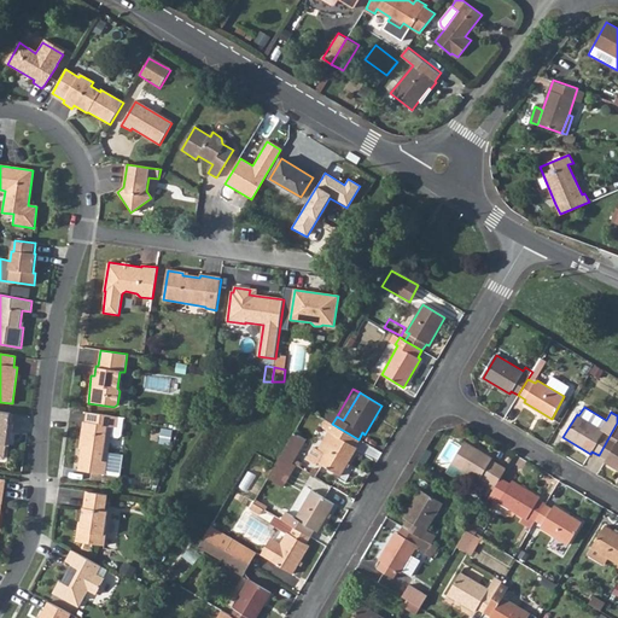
[(326,420),(332,424),(337,417),(338,414),(332,410),(326,420)]
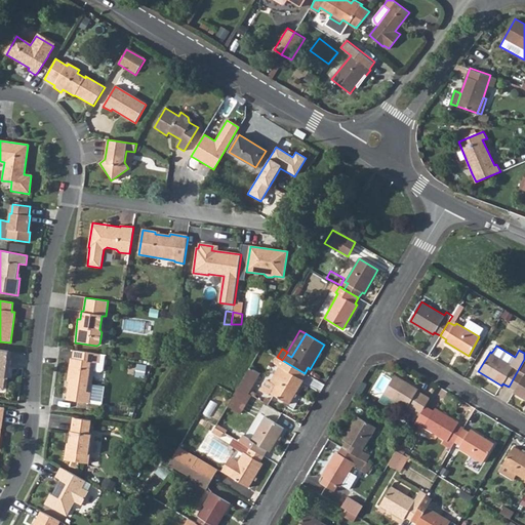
[(0,390),(3,388),(5,374),(8,374),(10,361),(7,361),(9,351),(0,350),(0,390)]
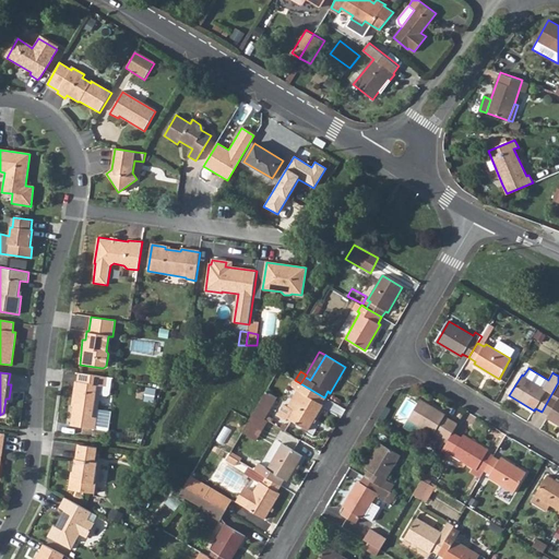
[(78,373),(76,382),(74,382),(72,401),(73,403),(70,426),(94,430),(99,394),(100,387),(105,388),(106,378),(78,373)]
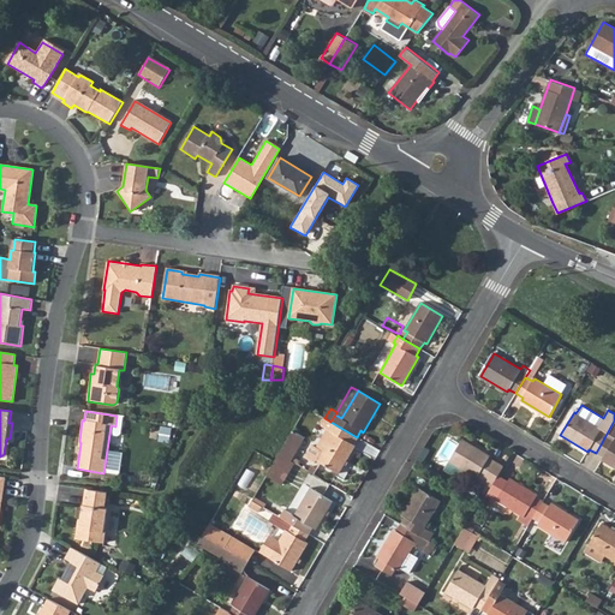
[(121,416),(117,416),(115,427),(111,425),(109,434),(117,435),(119,434),(121,416)]
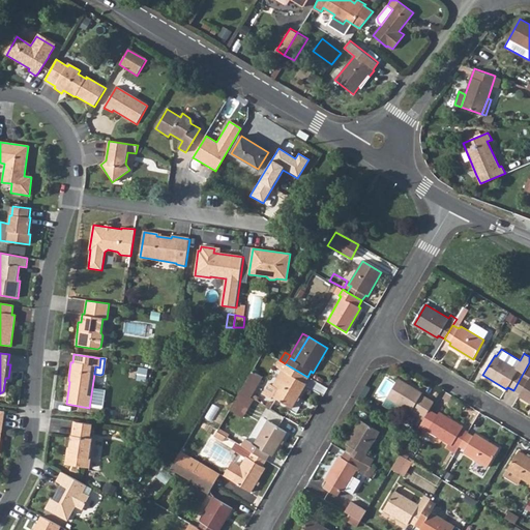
[(285,363),(280,360),(275,366),(282,371),(272,386),(269,384),(265,390),(266,395),(271,399),(272,396),(292,408),(305,385),(303,383),(307,377),(285,363)]
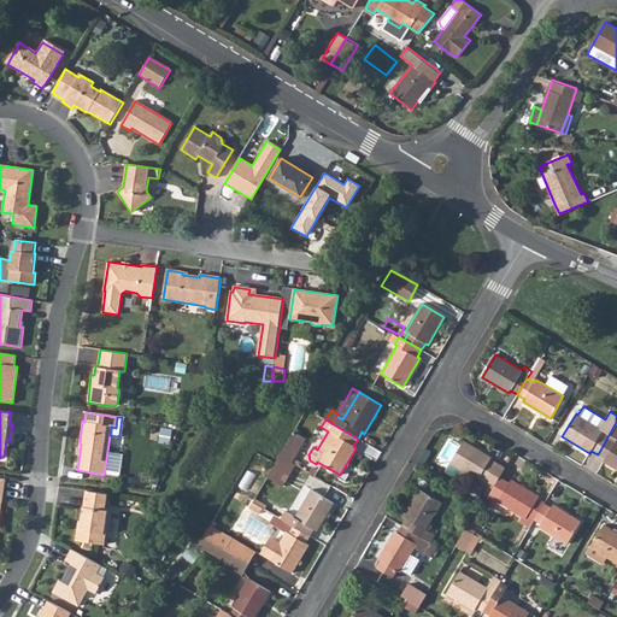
[(616,422),(598,454),(605,459),(604,462),(616,469),(616,422)]
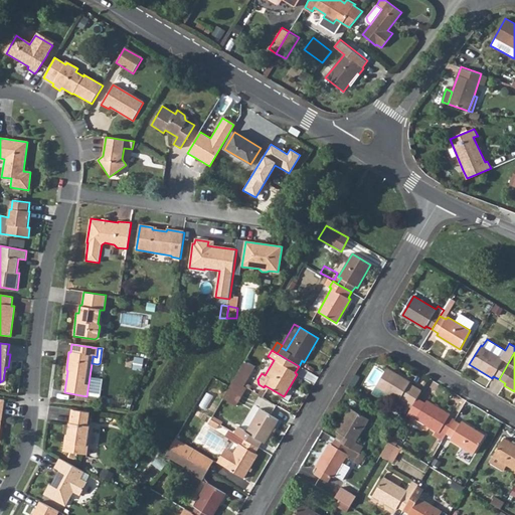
[(233,380),(243,387),(255,367),(244,361),(233,380)]
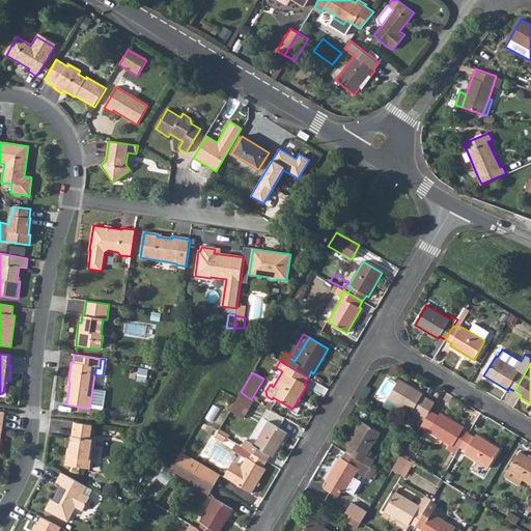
[(412,413),(413,411),(419,414),(427,399),(422,396),(423,394),(399,380),(388,399),(412,413)]
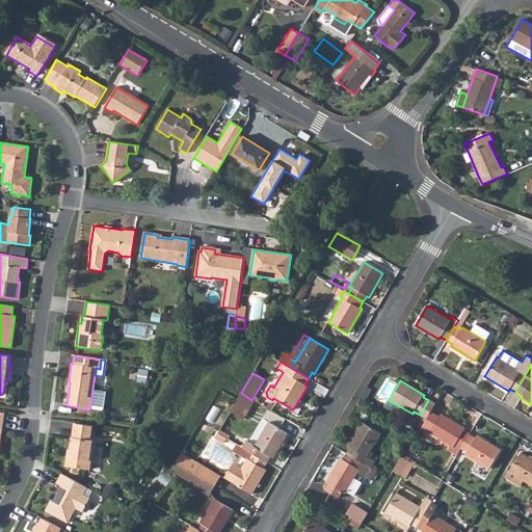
[(231,411),(243,420),(255,401),(251,400),(241,393),(237,400),(231,410),(231,411)]
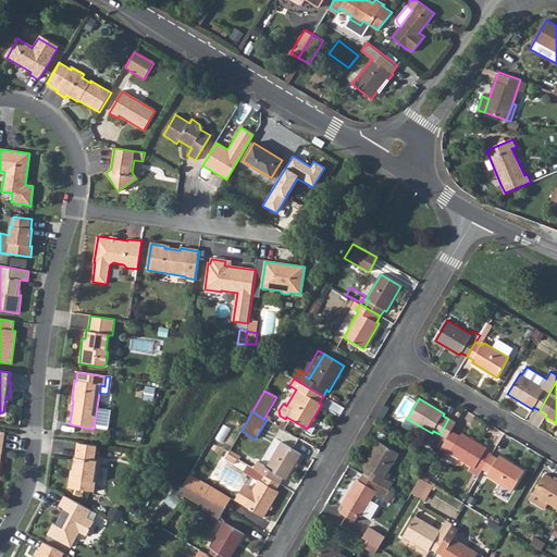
[(479,477),(482,470),(492,455),(485,450),(486,448),(461,433),(449,454),(472,467),(469,471),(479,477)]
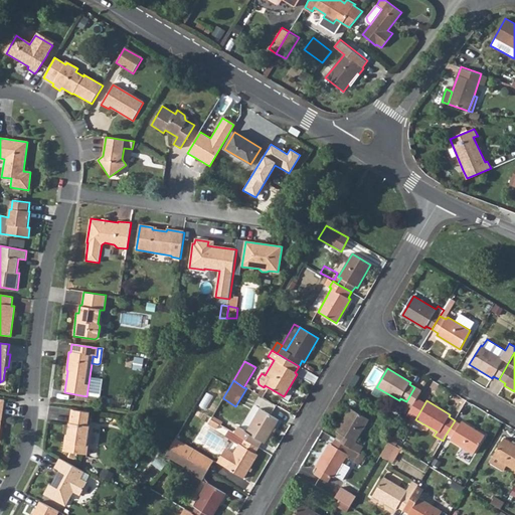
[(234,434),(259,448),(262,442),(265,444),(279,420),(260,409),(246,433),(237,427),(234,434)]
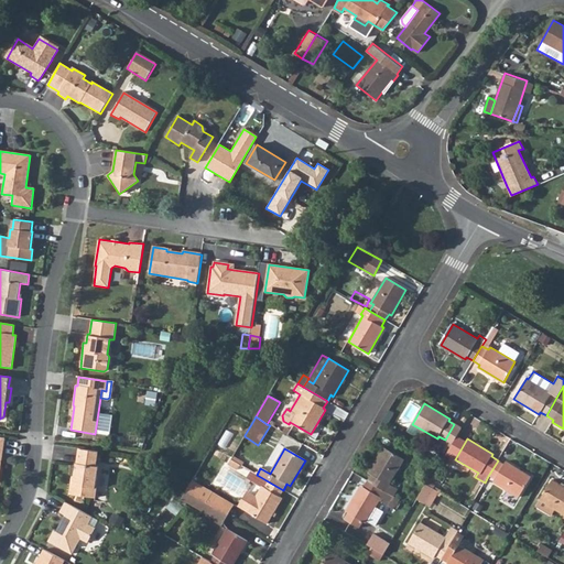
[(366,480),(367,481),(390,496),(394,488),(389,485),(403,459),(383,448),(368,474),(370,475),(366,480)]
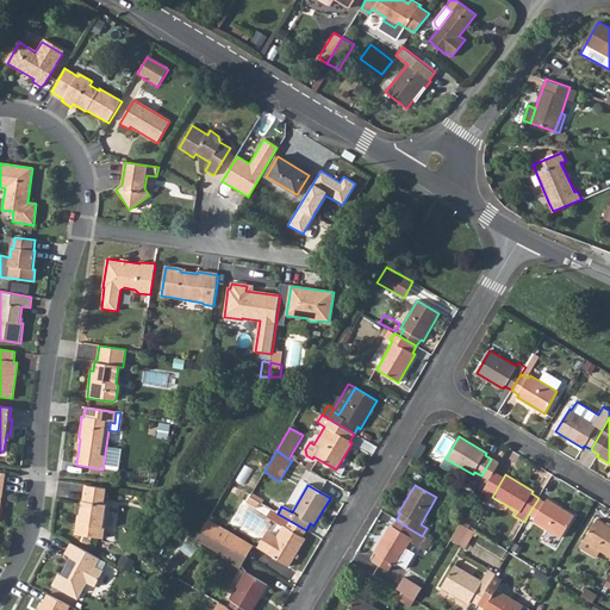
[(87,486),(85,502),(82,502),(79,521),(76,523),(75,535),(103,539),(104,527),(103,527),(106,504),(104,504),(106,489),(87,486)]
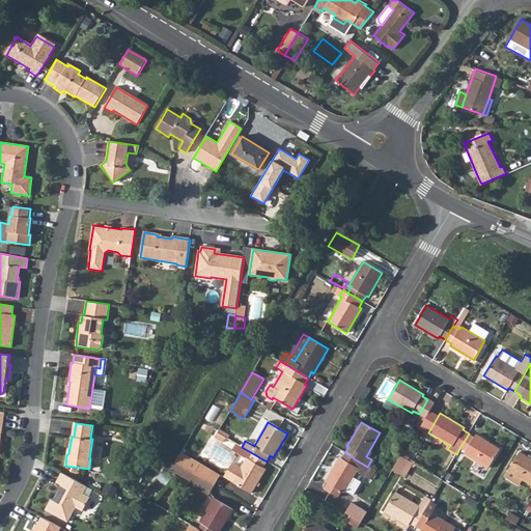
[(459,448),(466,452),(465,454),(487,469),(499,449),(476,435),(475,438),(469,434),(459,448)]
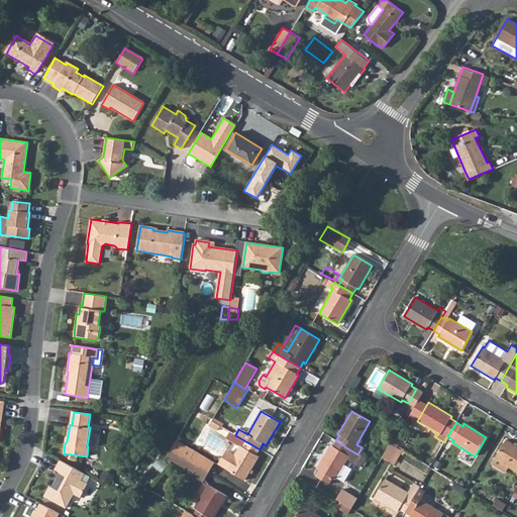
[(226,469),(244,481),(259,457),(256,455),(260,449),(235,435),(234,434),(230,441),(239,447),(234,455),(226,469)]
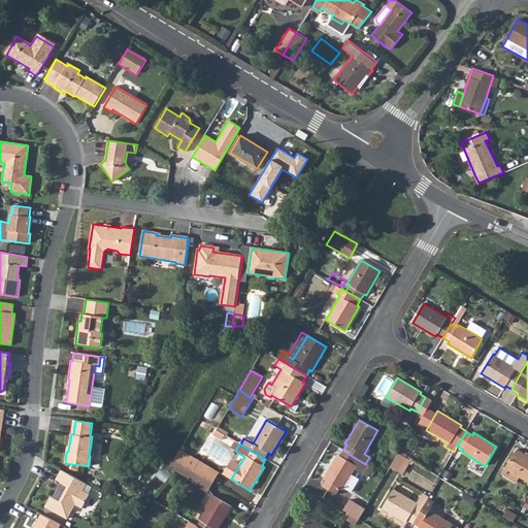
[(504,469),(519,477),(527,482),(527,456),(516,450),(504,469)]
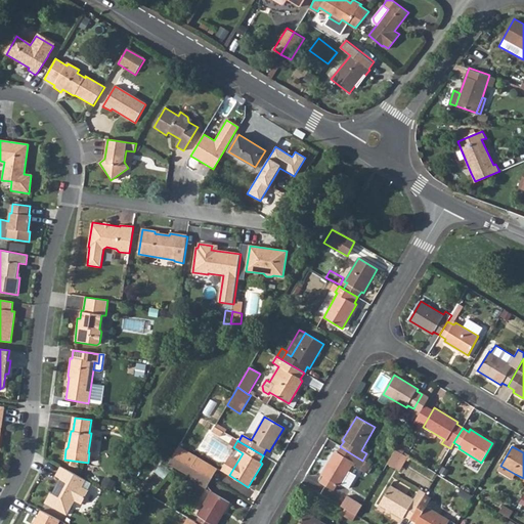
[(179,447),(174,456),(191,467),(211,478),(217,469),(179,447)]
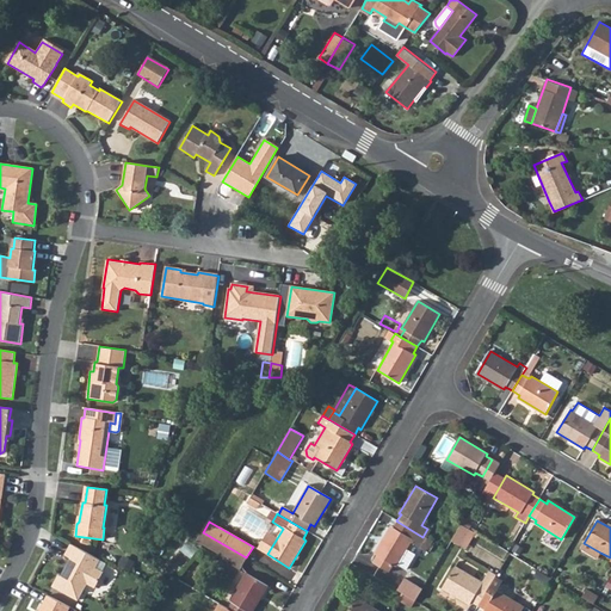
[(397,522),(393,529),(390,526),(375,554),(376,555),(372,562),(389,572),(393,565),(396,567),(397,566),(407,549),(411,543),(426,553),(432,542),(426,538),(423,537),(397,522)]
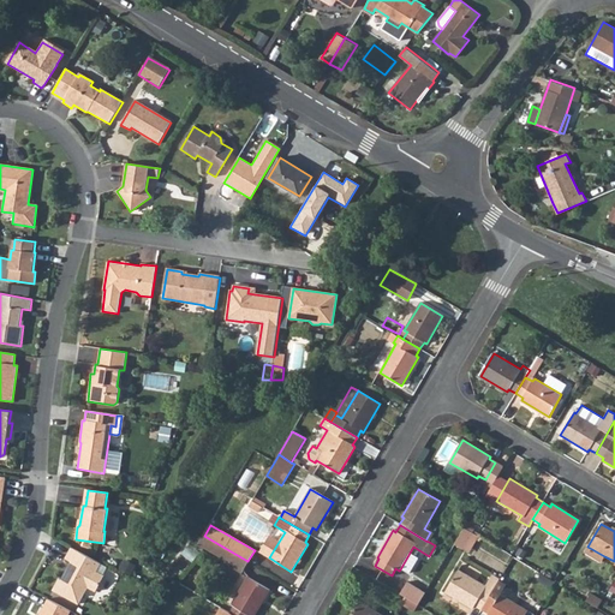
[(453,545),(461,550),(472,533),(466,530),(464,529),(453,545)]
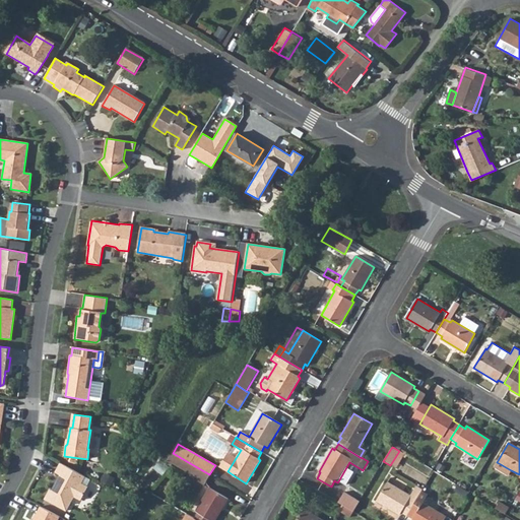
[(167,461),(186,471),(184,473),(204,485),(209,474),(190,463),(173,453),(167,461)]
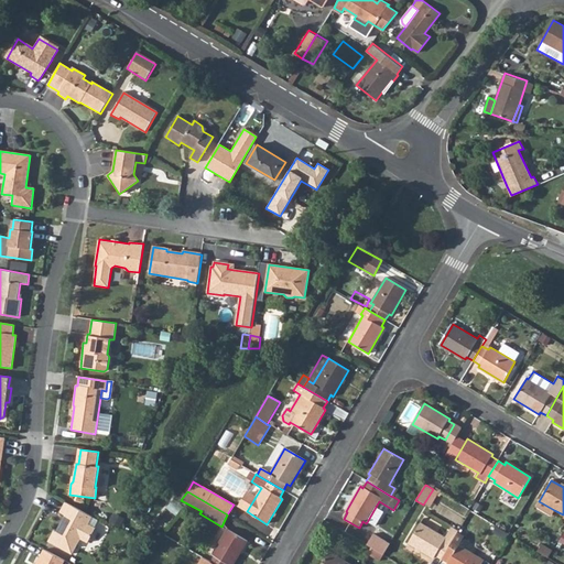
[(240,507),(247,511),(256,497),(249,494),(240,507)]
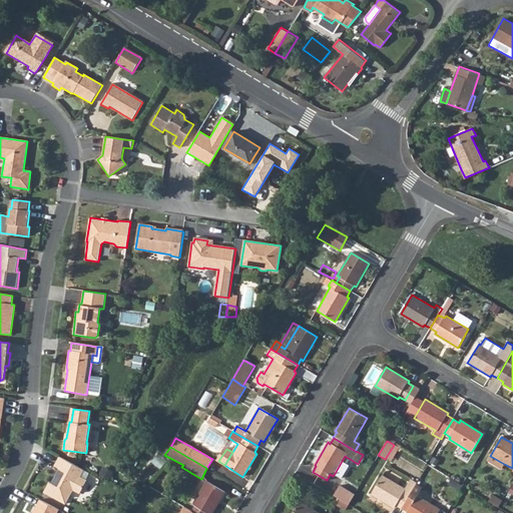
[(490,456),(487,461),(501,470),(504,464),(490,456)]
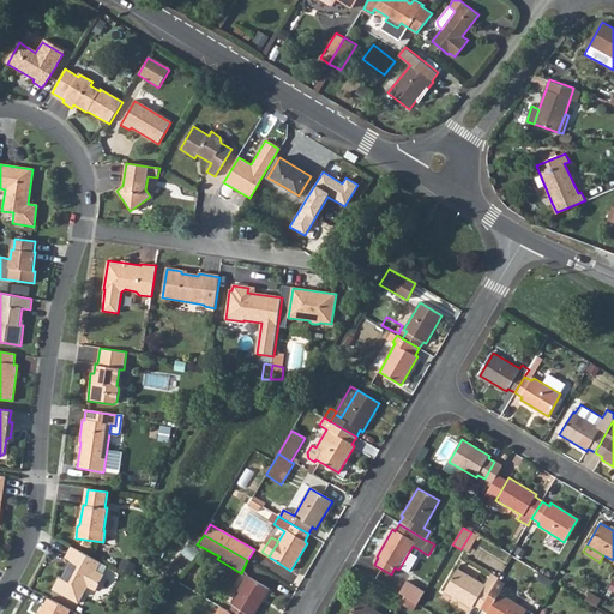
[(70,547),(64,558),(70,560),(60,578),(59,578),(52,589),(78,603),(86,587),(94,590),(103,575),(95,570),(100,563),(70,547)]
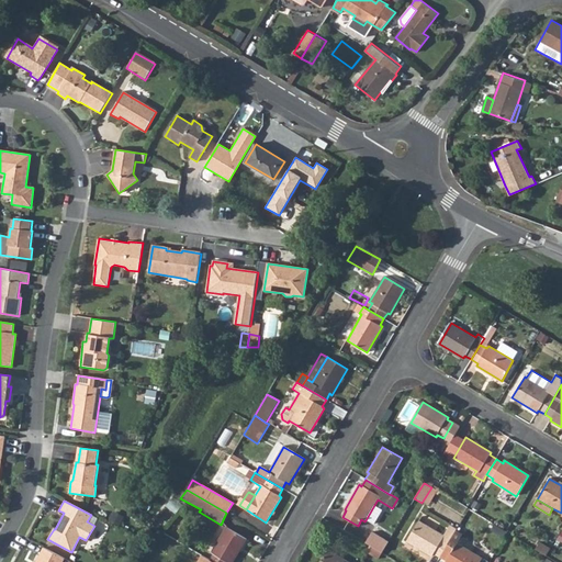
[(366,520),(372,524),(380,508),(374,505),(366,520)]
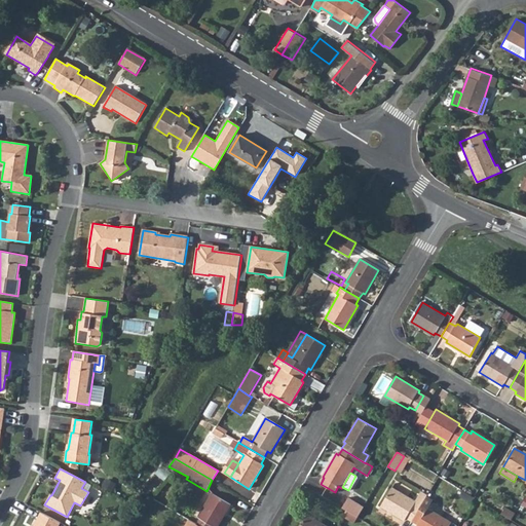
[(411,522),(419,508),(414,504),(415,501),(391,488),(380,506),(404,521),(406,519),(411,522)]
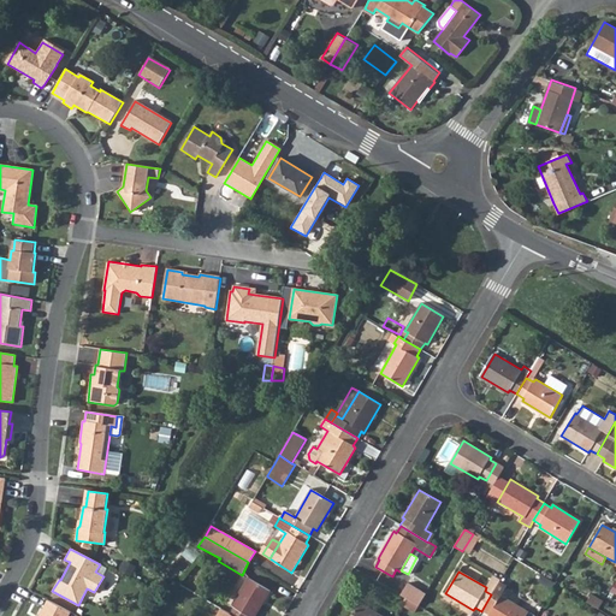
[(539,574),(537,580),(537,581),(537,582),(550,591),(551,588),(552,591),(556,585),(555,584),(539,574)]
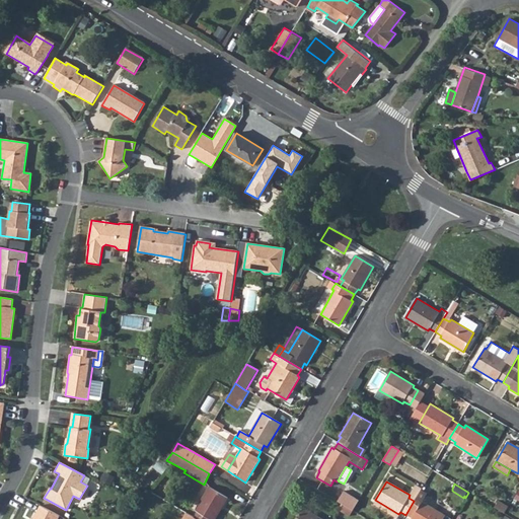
[(194,518),(196,518),(215,518),(227,498),(209,488),(195,511),(197,512),(194,518)]
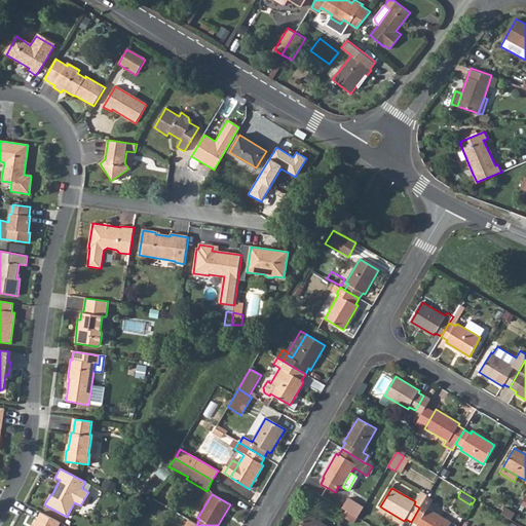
[(411,522),(417,525),(448,525),(451,523),(427,509),(433,500),(426,496),(422,503),(419,508),(411,522)]
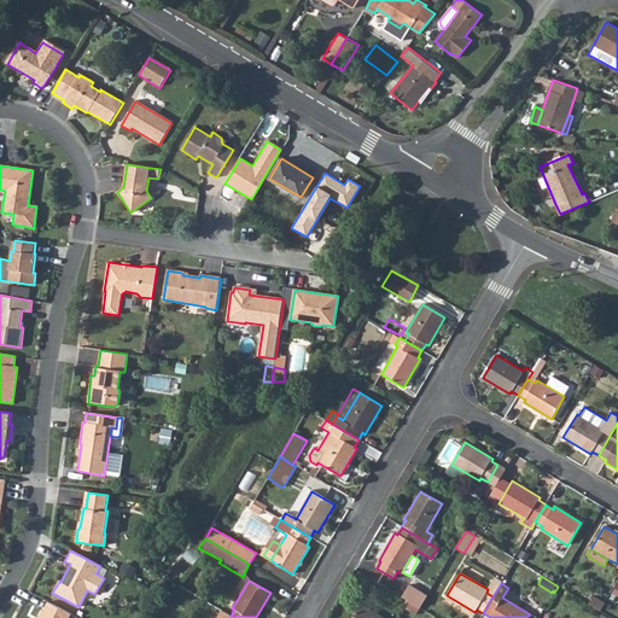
[(402,598),(409,601),(420,608),(427,596),(409,586),(402,598)]
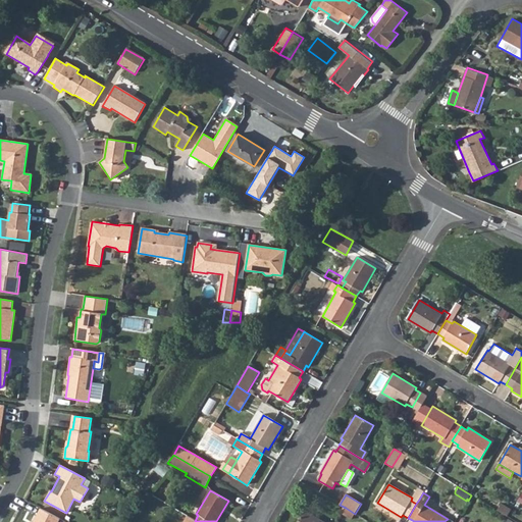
[(497,510),(507,516),(511,510),(501,504),(497,510)]
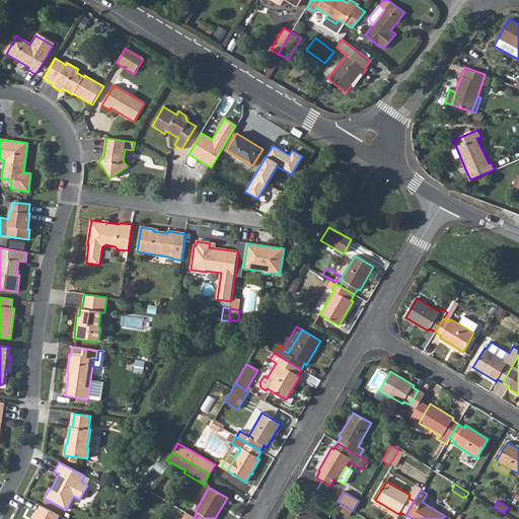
[(58,518),(60,516),(41,506),(32,518),(58,518)]
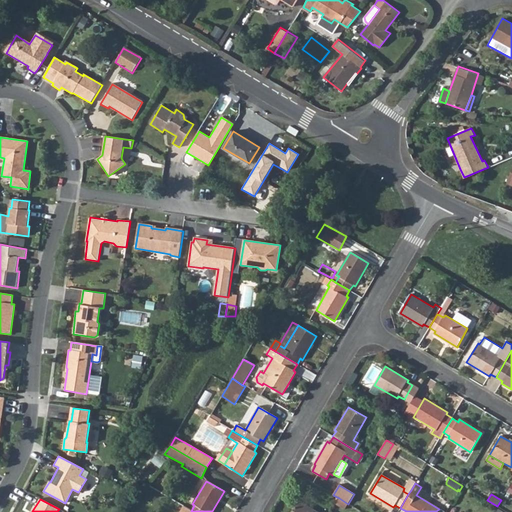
[(316,511),(299,501),(292,511),(316,511)]
